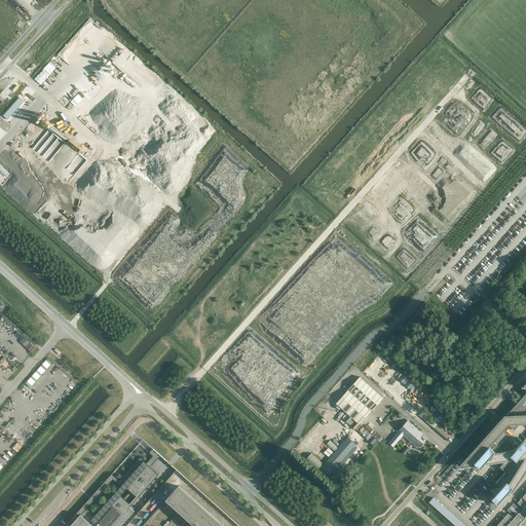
[(32,352),(37,348),(24,336),(20,340),(32,352)]
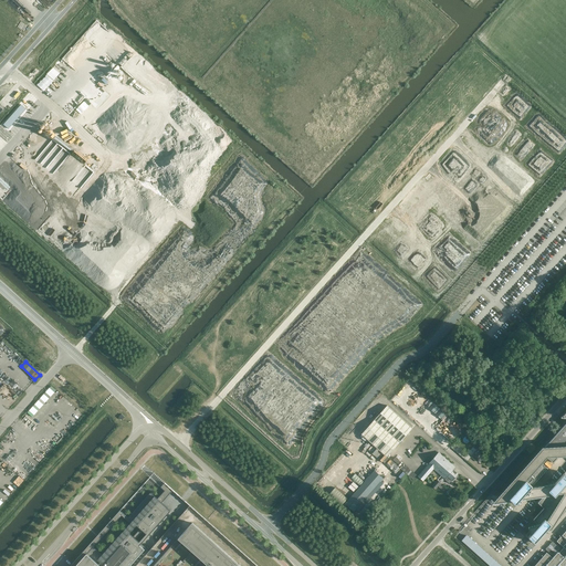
[(33,406),(38,410),(51,397),(46,391),(33,406)]
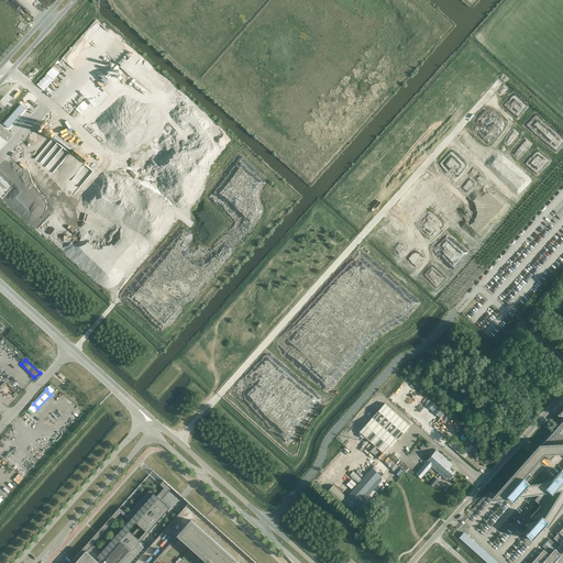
[(384,455),(410,426),(385,404),(360,432),(384,455)]
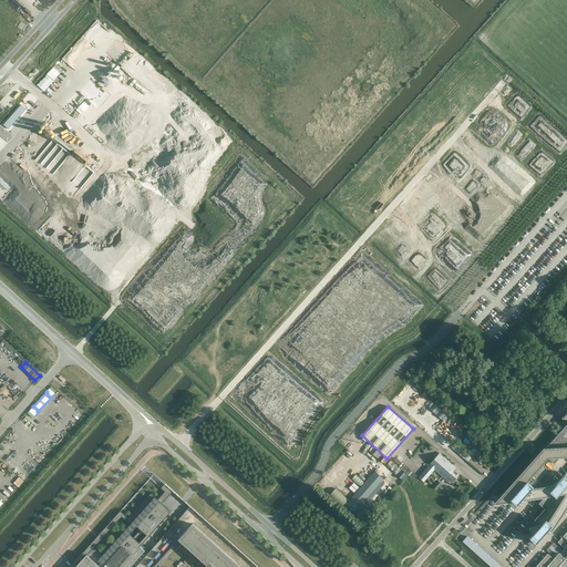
[(566,411),(562,418),(566,418),(566,423),(546,447),(543,449),(494,505),(503,504),(505,506),(508,503),(513,502),(516,505),(521,501),(544,497),(538,504),(545,509),(534,521),(538,525),(529,527),(531,532),(527,536),(536,544),(542,537),(543,537),(547,533),(546,533),(547,532),(552,531),(562,515),(566,508),(566,411)]
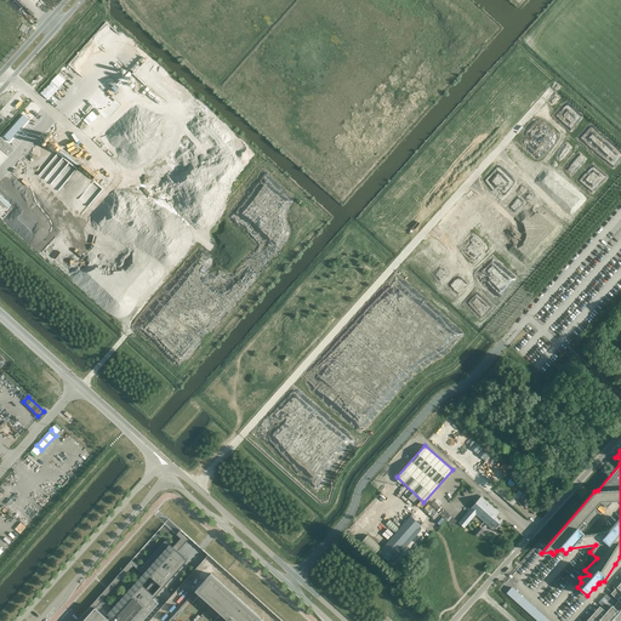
[(540,476),(537,478),(548,488),(553,482),(545,474),(542,478),(540,476)]
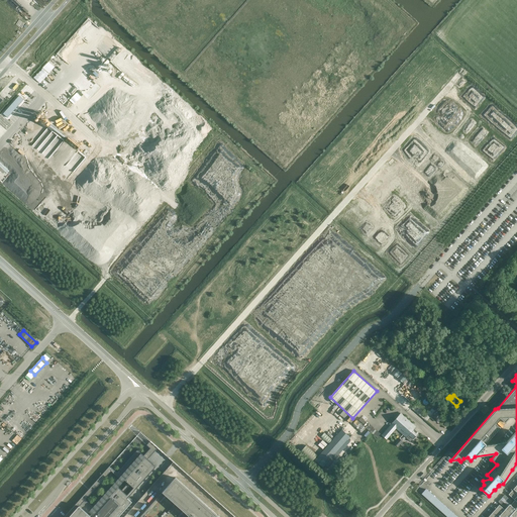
[(451,411),(456,406),(447,398),(443,403),(451,411)]
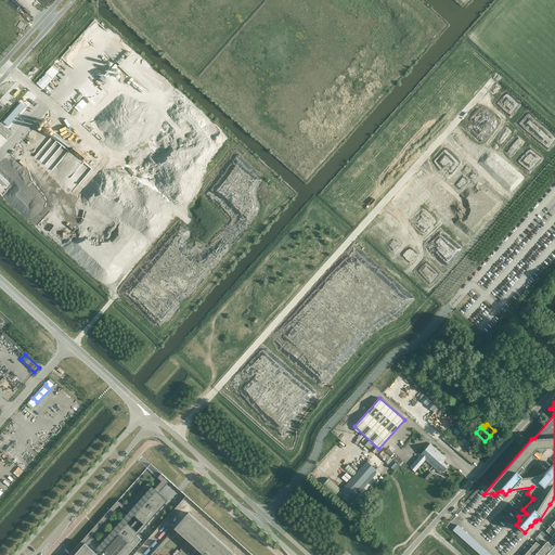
[(446,434),(442,438),(459,453),(462,449),(446,434)]
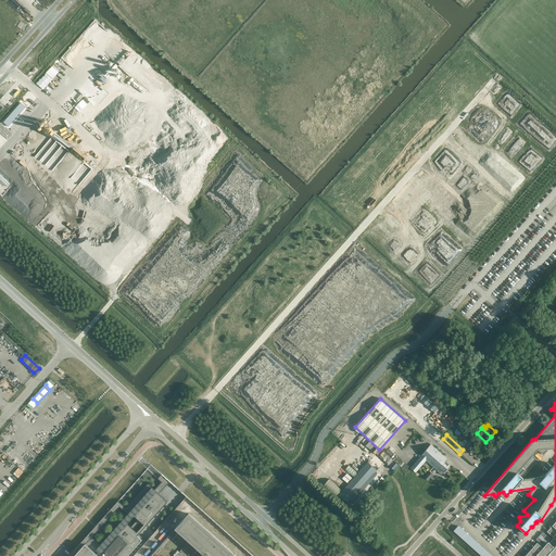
[(477,446),(474,443),(476,441),(472,439),(470,441),(464,449),(465,450),(465,449),(470,454),(477,446)]
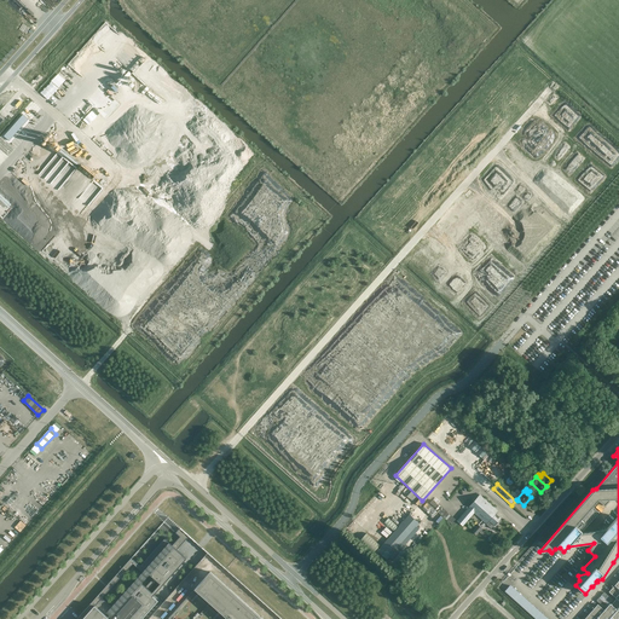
[(480,495),(464,514),(457,521),(463,526),(475,513),(489,525),(487,526),(492,530),(502,519),(496,514),(498,510),(480,495)]
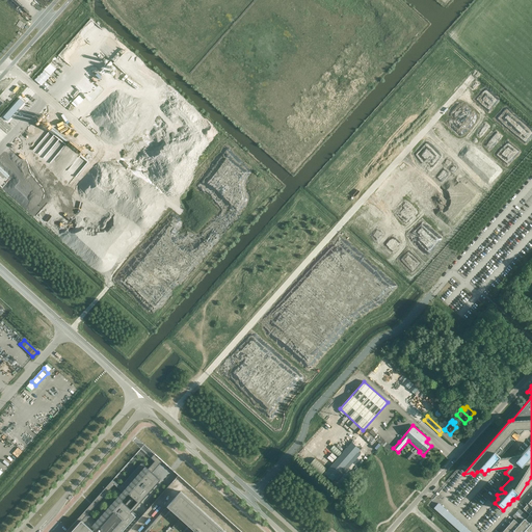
[(377,448),(381,444),(390,450),(393,446),(379,435),(380,433),(375,429),(371,434),(367,431),(363,436),(377,448)]
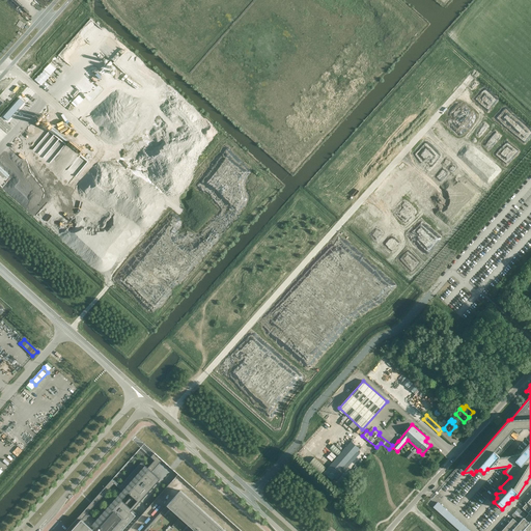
[(332,480),(334,477),(336,479),(359,453),(357,452),(360,449),(351,441),(345,447),(340,443),(338,445),(343,450),(336,457),(332,453),(328,458),(332,463),(323,473),(332,480)]
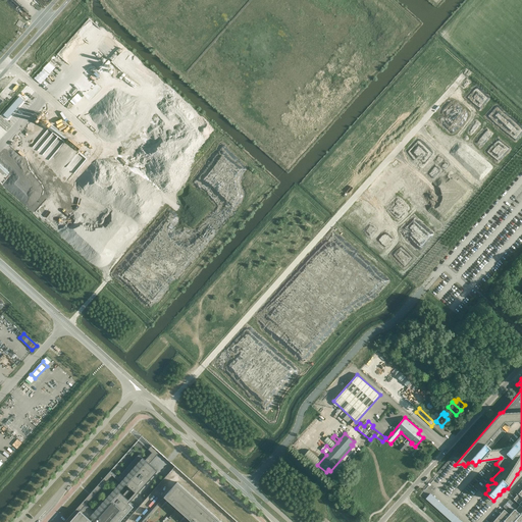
[(125,521),(138,509),(129,502),(157,472),(150,465),(159,453),(152,447),(149,450),(151,454),(145,461),(139,456),(116,479),(120,482),(94,512),(86,505),(69,521),(125,521)]
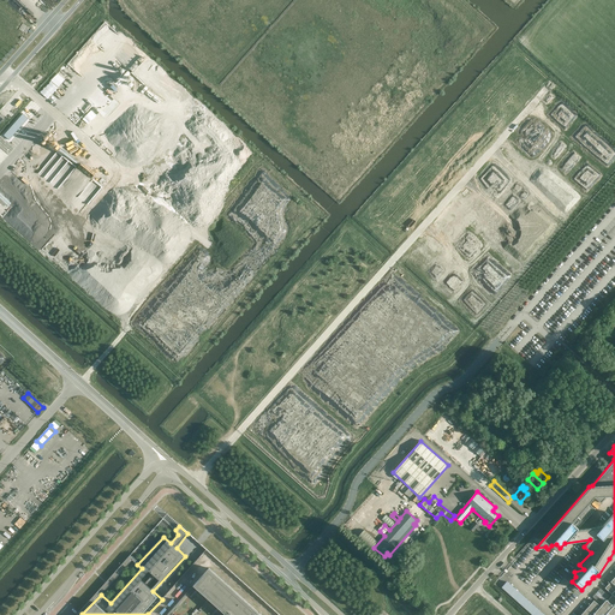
[(372,536),(366,541),(371,547),(377,542),(372,536)]
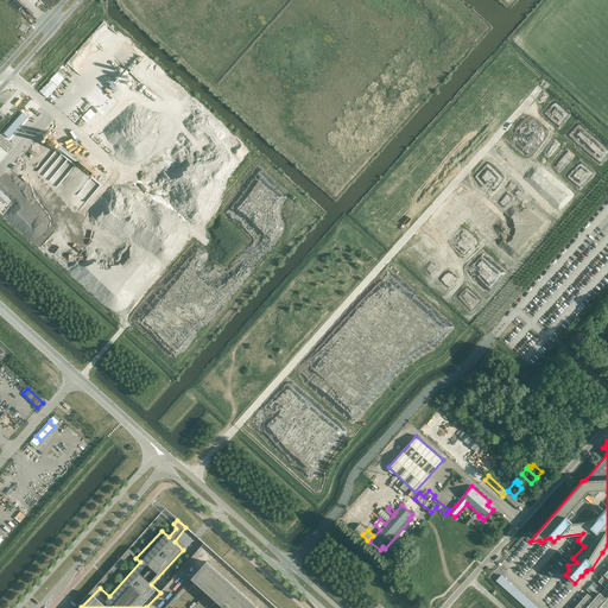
[(257,607),(207,563),(191,580),(207,593),(222,607),(223,607),(257,607)]
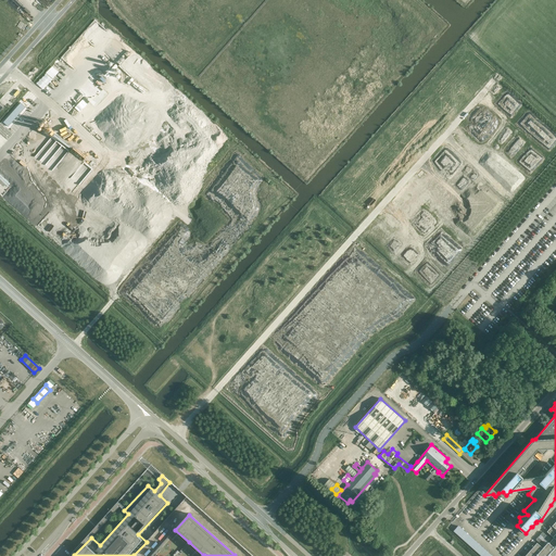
[(555,555),(555,521),(547,532),(554,538),(552,540),(548,543),(548,542),(543,548),(539,544),(536,543),(525,555),(555,555)]
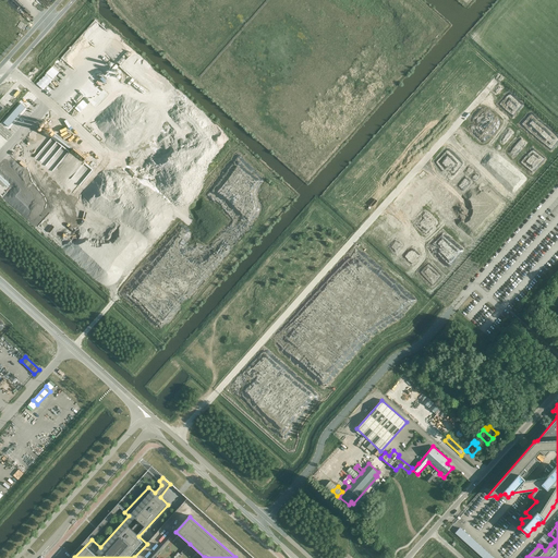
[(494,557),(461,528),(456,534),(482,557),(494,557)]
